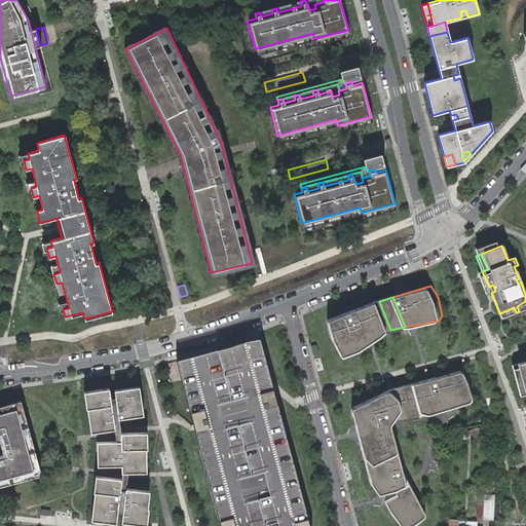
[(379,301),(328,321),(332,340),(341,358),(362,350),(390,330),(379,301)]
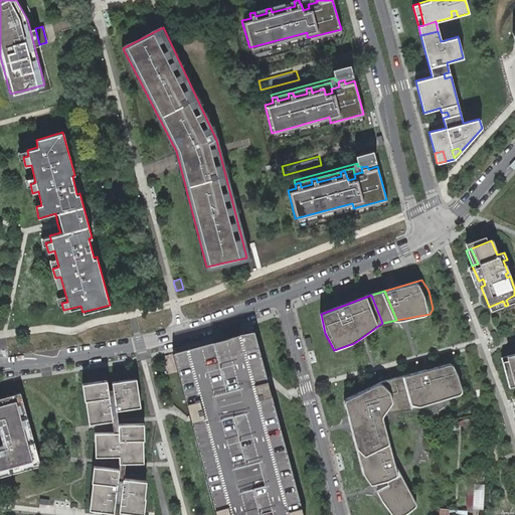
[(514,301),(514,295),(506,300),(508,305),(514,301)]
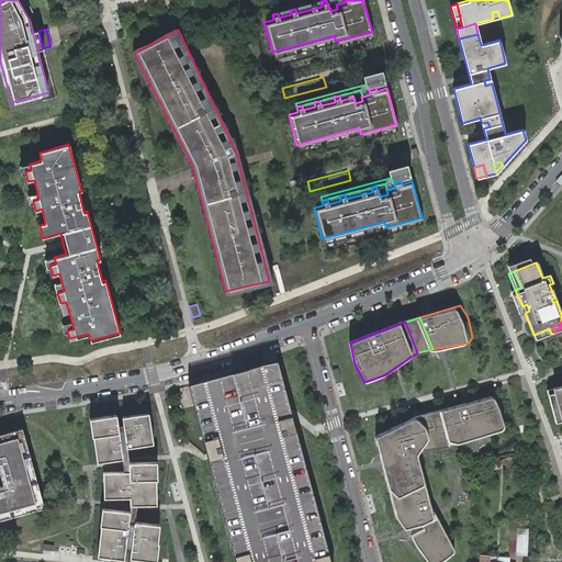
[(549,328),(534,335),(536,340),(551,334),(549,328)]
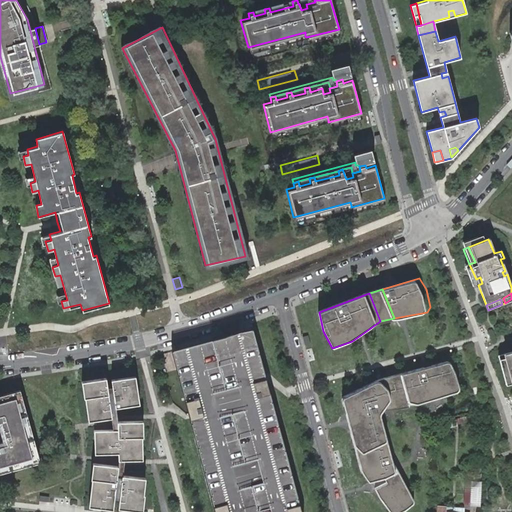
[(306,511),(256,327),(172,351),(214,511),(306,511)]
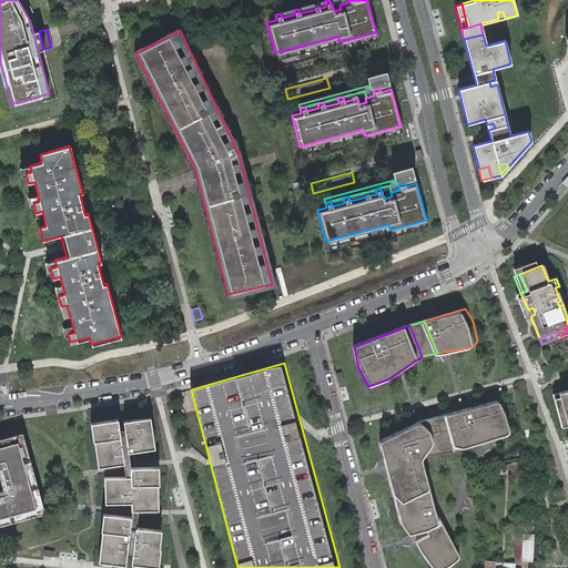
[(567,389),(558,393),(563,406),(563,409),(567,425),(567,424),(567,389)]
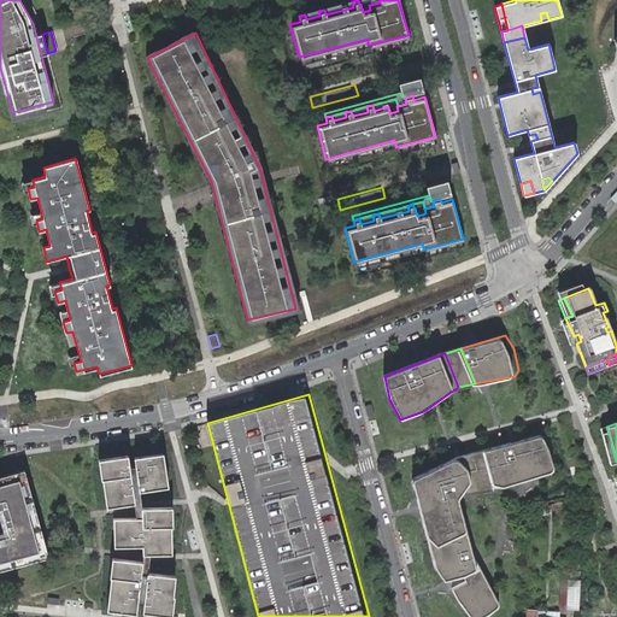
[(606,427),(600,428),(604,442),(611,441),(606,427)]
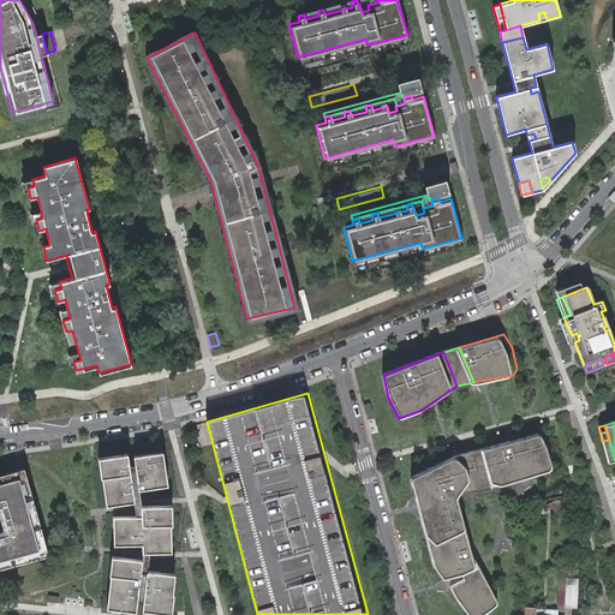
[(544,434),(485,448),(494,488),(557,469),(553,449),(544,434)]
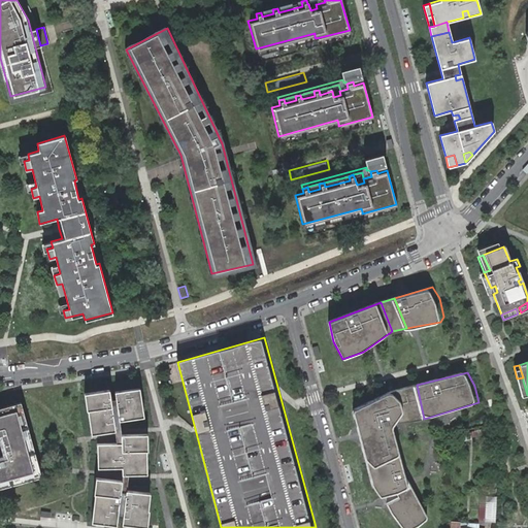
[(518,382),(522,397),(527,395),(523,381),(518,382)]
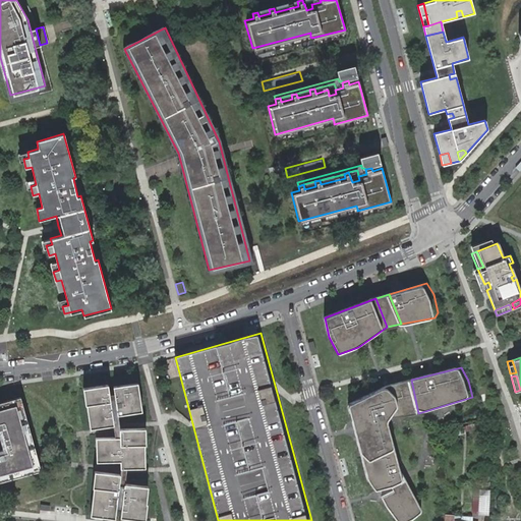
[(411,380),(389,387),(398,396),(402,407),(394,417),(418,413),(411,380)]
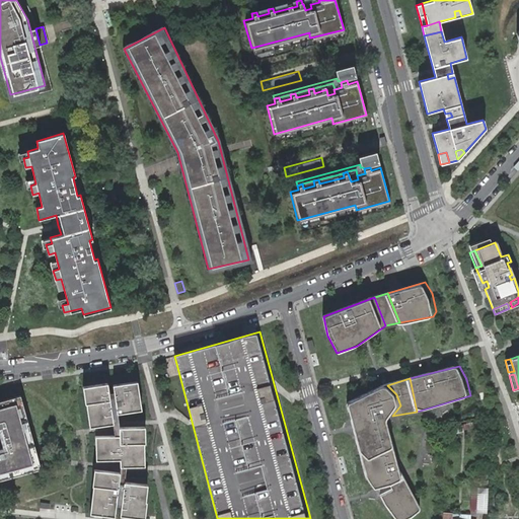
[(133,382),(113,385),(114,391),(117,414),(138,411),(133,382)]
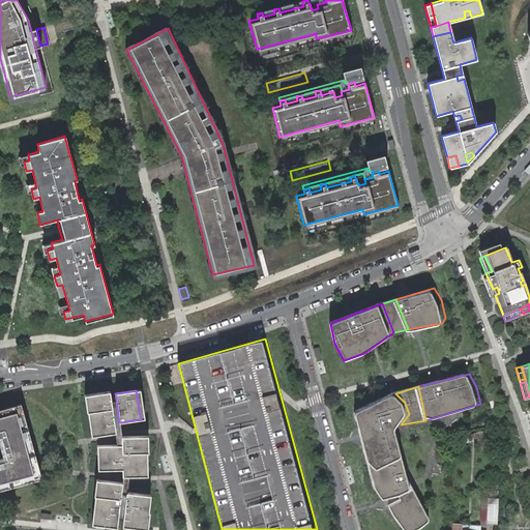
[(110,391),(89,394),(91,411),(95,436),(115,433),(111,401),(110,391)]
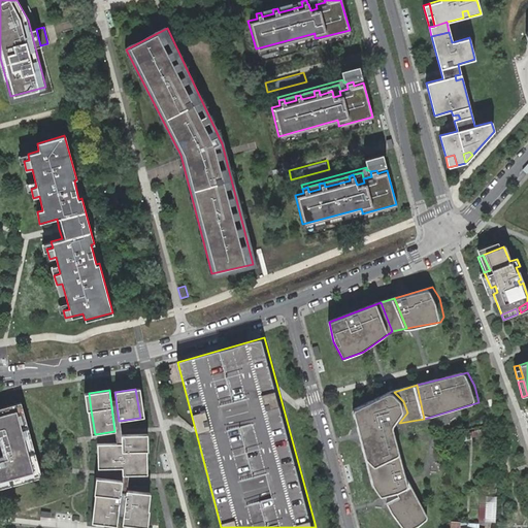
[(394,392),(354,411),(365,457),(377,467),(403,455),(396,427),(399,423),(407,413),(403,401),(394,392)]
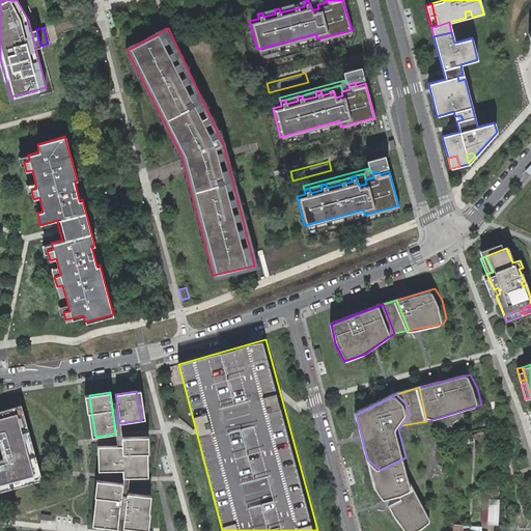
[(116,400),(111,401),(115,434),(117,445),(121,445),(121,437),(119,423),(116,400)]
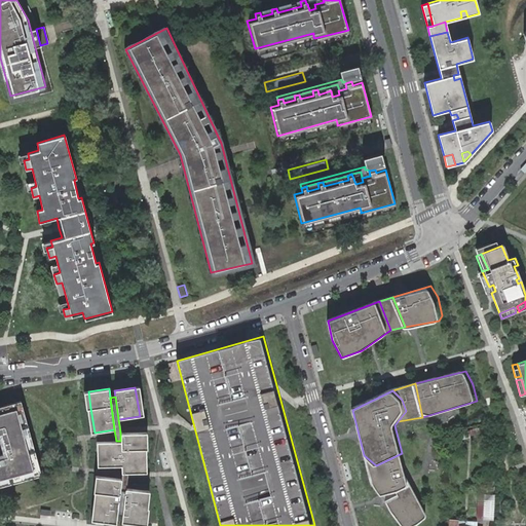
[(19,399),(0,404),(0,411),(14,407),(34,467),(0,478),(0,485),(42,472),(19,399)]
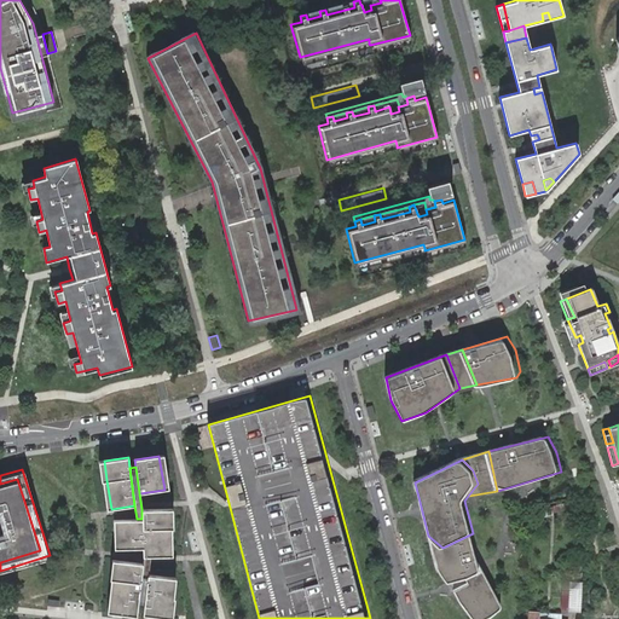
[(0,562),(40,550),(17,479),(0,484),(0,562)]
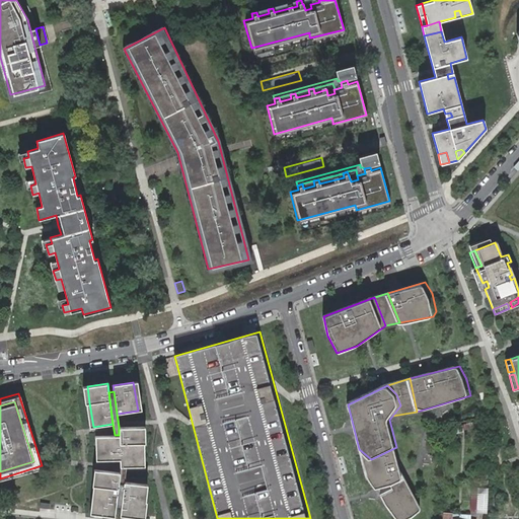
[(140,427),(119,427),(119,435),(115,435),(98,436),(99,459),(120,459),(120,466),(125,466),(144,465),(144,443),(140,443),(140,427)]
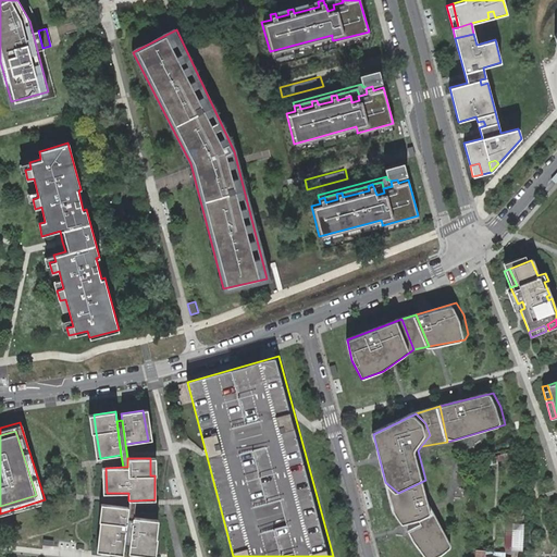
[(434,514),(425,480),(398,493),(385,482),(391,509),(403,524),(421,521),(434,514)]
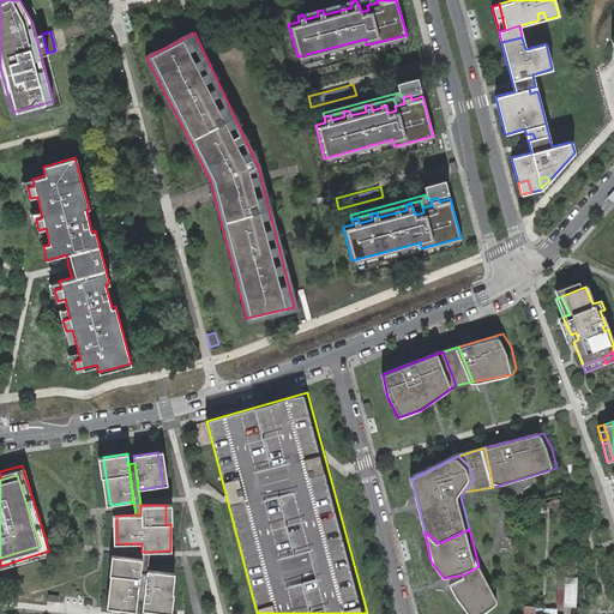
[(148,552),(142,552),(140,559),(137,597),(143,599),(146,570),(148,552)]
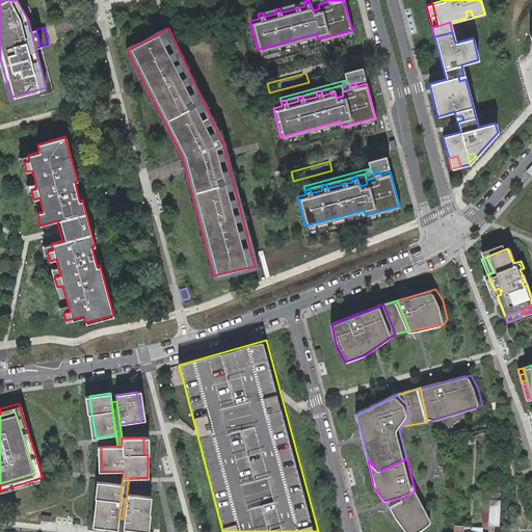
[(122,484),(101,481),(99,498),(96,527),(117,529),(118,517),(122,484)]
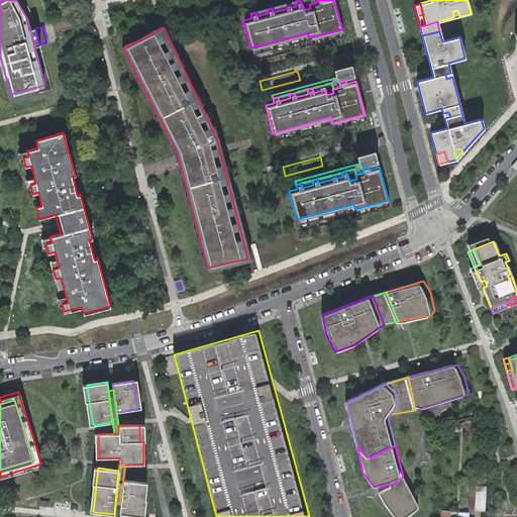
[(421,507),(403,477),(391,484),(374,487),(382,503),(394,516),(403,516),(411,514),(421,507)]
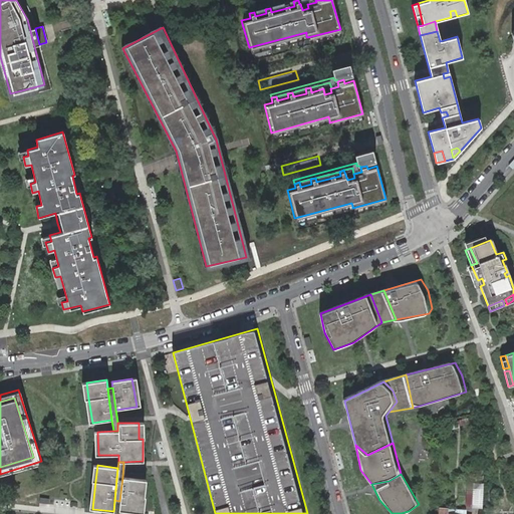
[(142,479),(122,477),(119,501),(118,510),(139,512),(141,495),(142,479)]
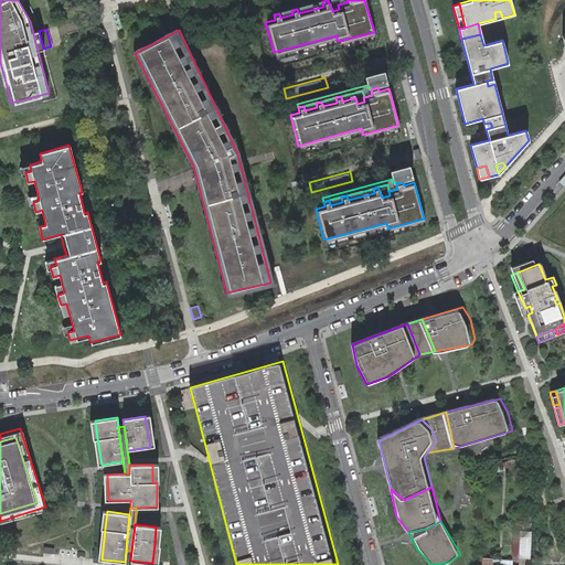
[(520,560),(530,560),(531,533),(513,533),(512,556),(520,556),(520,560)]
